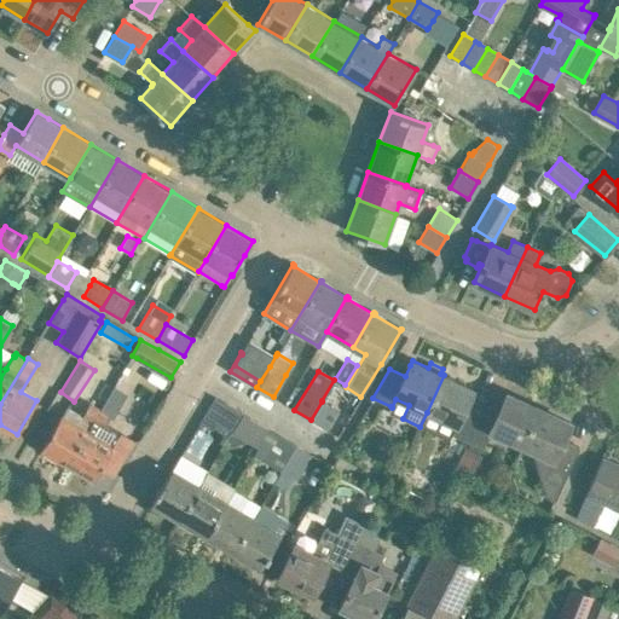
[(466,404),(472,394),(473,388),(444,375),(427,412),(455,426),(451,434),(452,435),(467,441),(481,411),(466,404)]
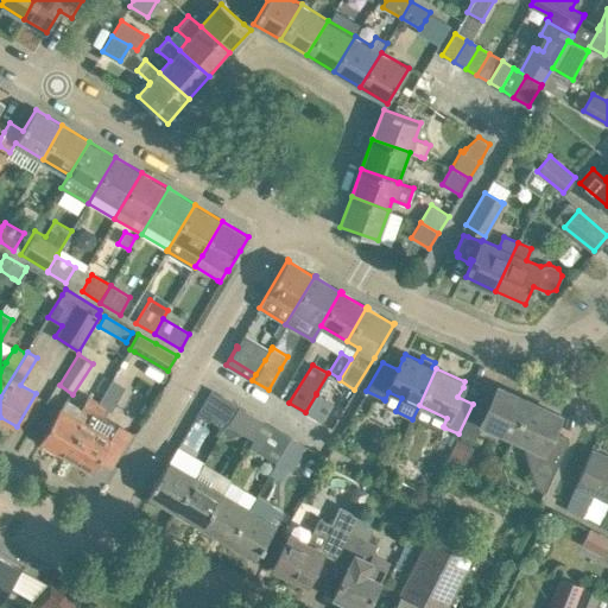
[(512,441),(529,400),(498,386),(487,411),(473,404),(458,434),(474,441),(481,426),(512,441)]
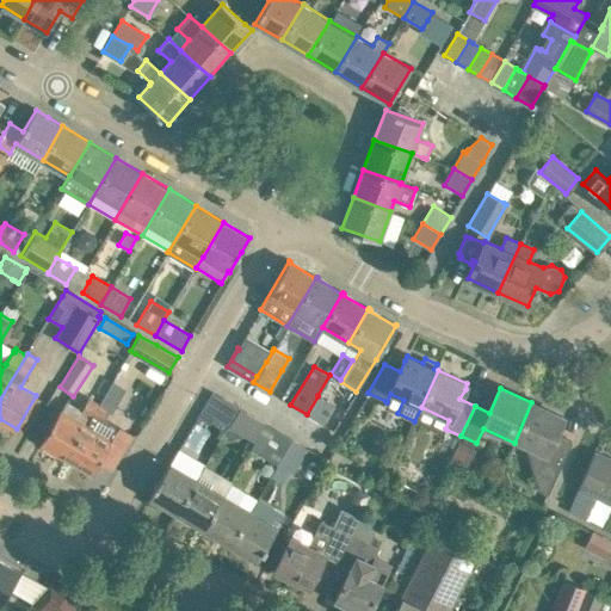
[(228,426),(239,407),(213,392),(197,417),(209,424),(213,417),(228,426)]
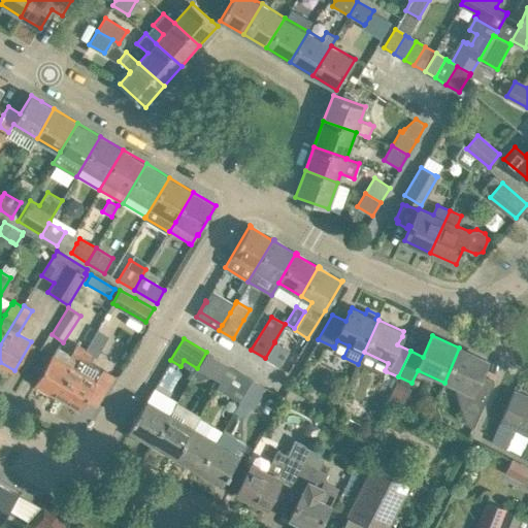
[(86,349),(58,396),(79,409),(87,399),(96,383),(106,389),(114,375),(103,369),(103,370),(90,362),(94,356),(96,357),(103,347),(95,341),(92,339),(86,349)]
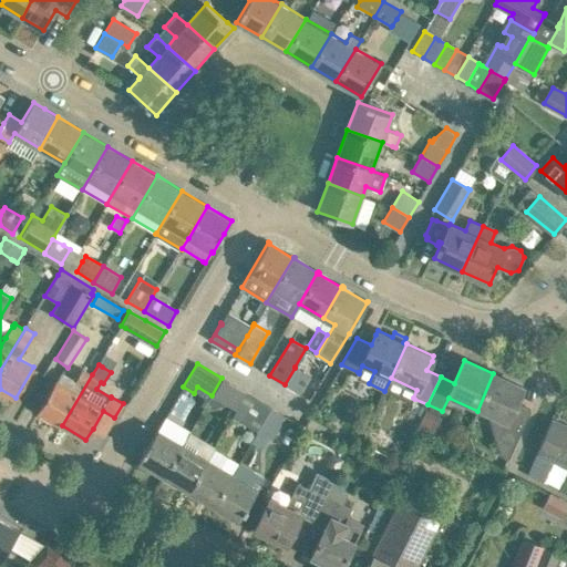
[(285,384),(300,394),(310,377),(295,368),(285,384)]
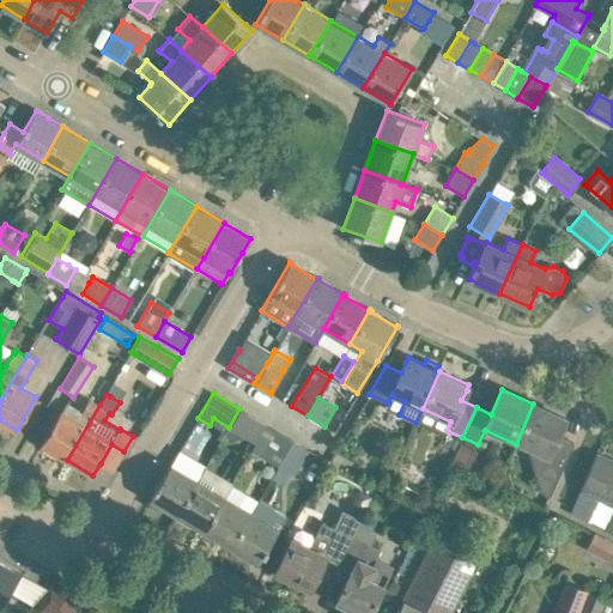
[(60,412),(41,444),(67,460),(99,405),(89,399),(82,411),(66,402),(60,412)]
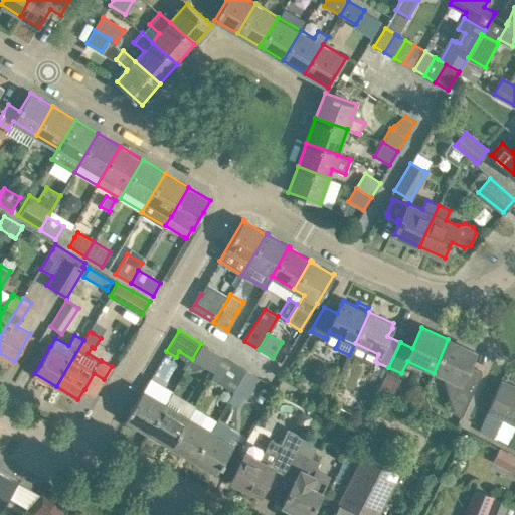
[(482,372),(468,366),(475,351),(448,339),(434,373),(447,379),(445,384),(450,399),(465,406),(462,414),(463,415),(482,372)]
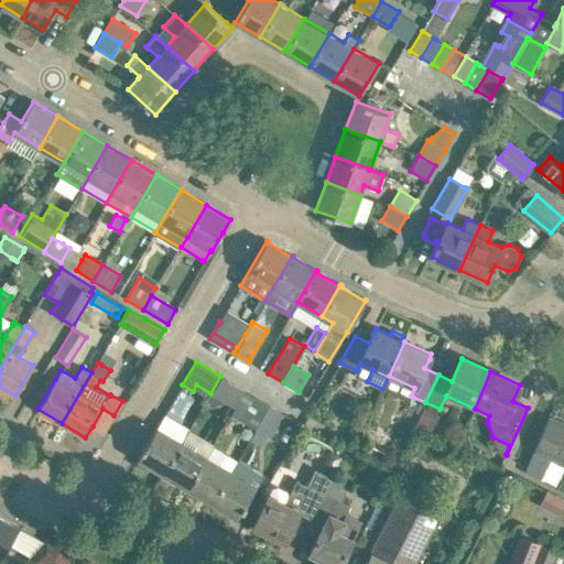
[(220,376),(210,393),(224,402),(235,408),(245,391),(220,376)]
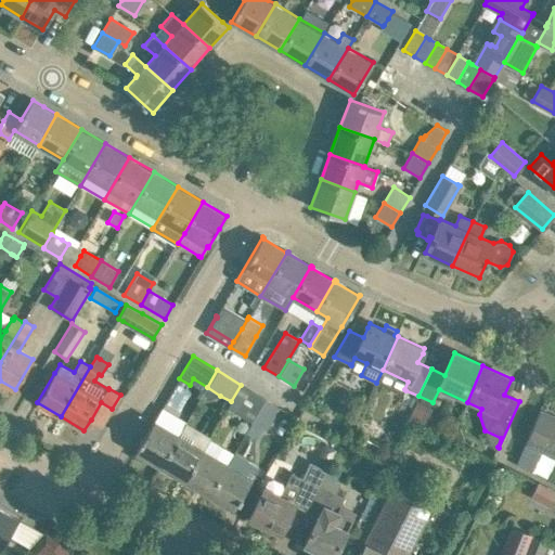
[(231,401),(228,408),(252,422),(265,399),(241,385),(231,401)]
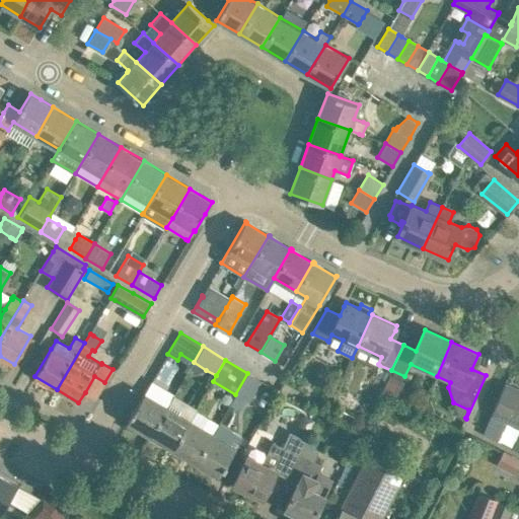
[(249,402),(262,381),(247,373),(235,394),(249,402)]
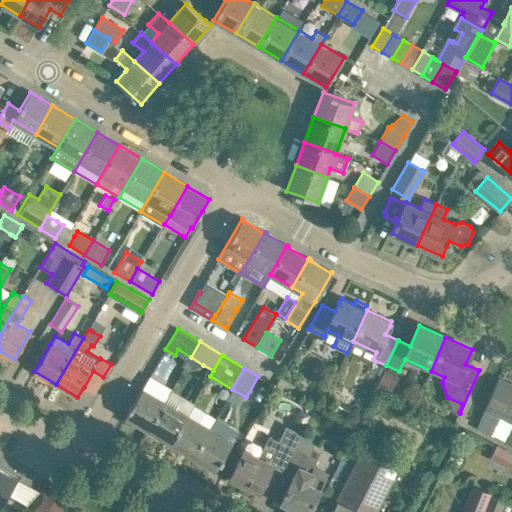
[(385,369),(378,385),(392,392),(400,376),(385,369)]
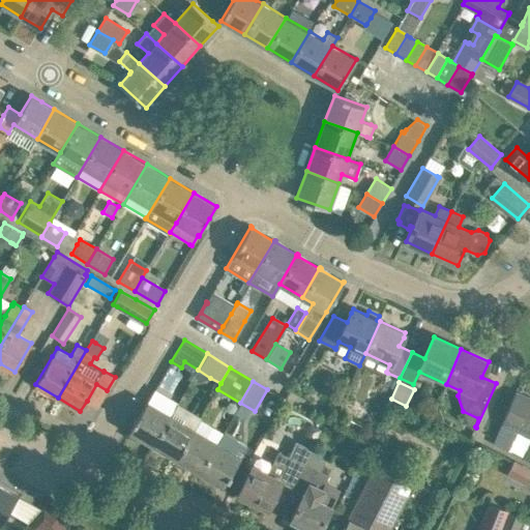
[(529,398),(516,391),(501,423),(529,436),(529,398)]
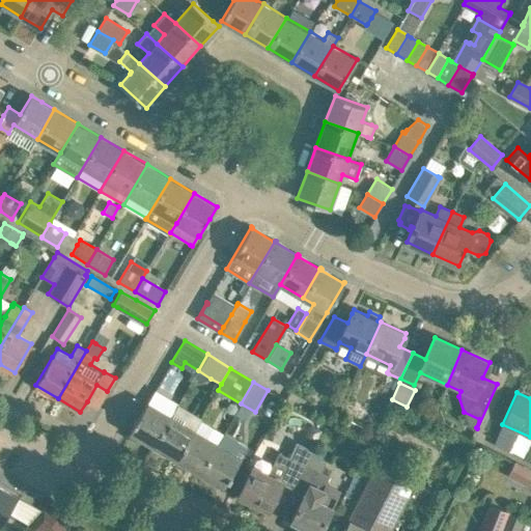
[(155,445),(171,416),(147,401),(130,431),(131,432),(132,431),(155,445)]
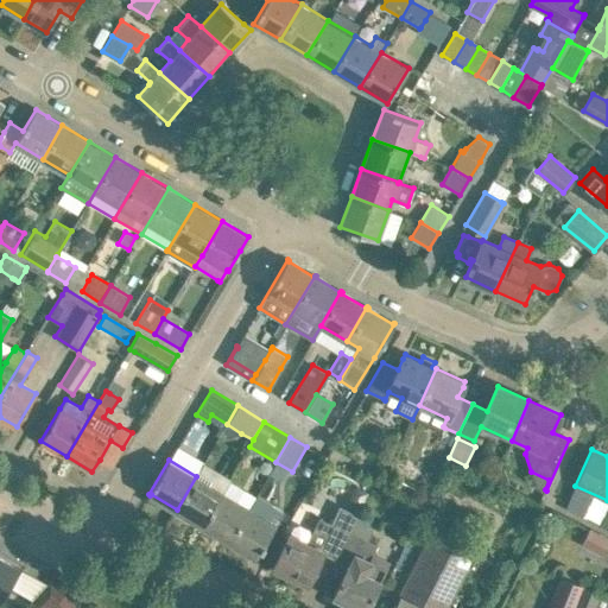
[(229,481),(230,479),(204,463),(196,476),(177,510),(178,510),(176,514),(189,521),(191,518),(203,525),(229,481)]
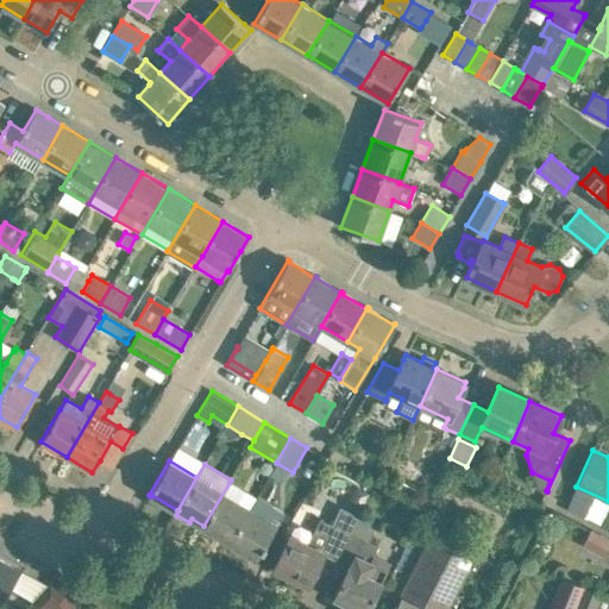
[(223,493),(203,526),(231,542),(250,509),(238,502),(223,493)]
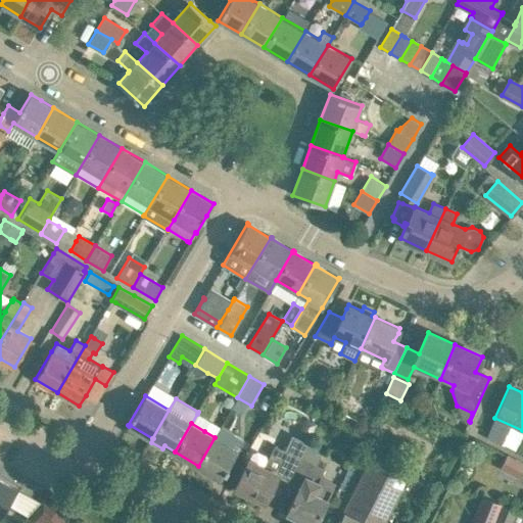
[(215,437),(198,466),(220,478),(219,479),(220,480),(238,450),(215,437)]
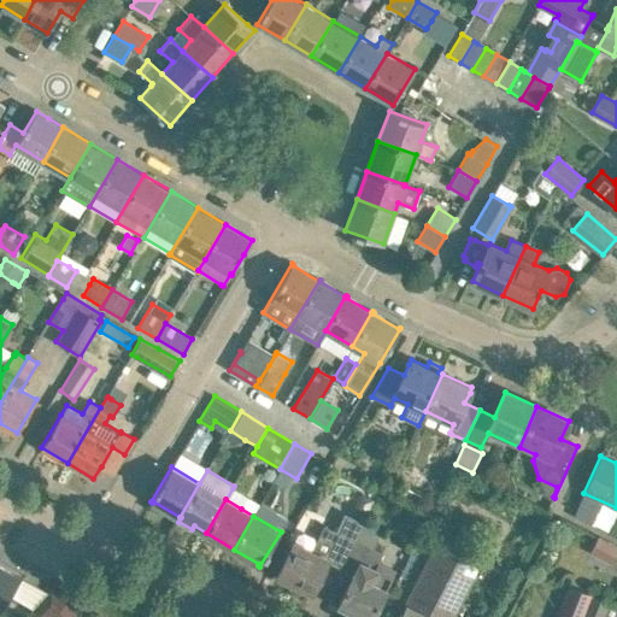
[(341,568),(363,524),(346,516),(339,532),(324,524),(316,542),(315,542),(313,538),(304,533),(299,534),(294,544),(293,542),(277,575),(312,592),(328,560),(341,568)]
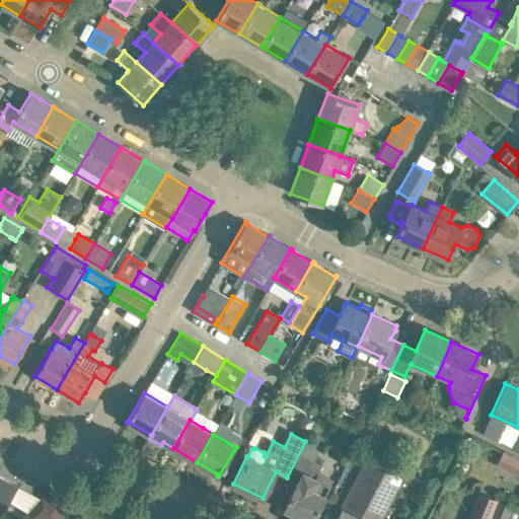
[(285,509),(306,518),(313,518),(332,480),(331,479),(329,485),(315,478),(322,465),(311,459),(317,447),(305,441),(287,477),(297,483),(285,509)]
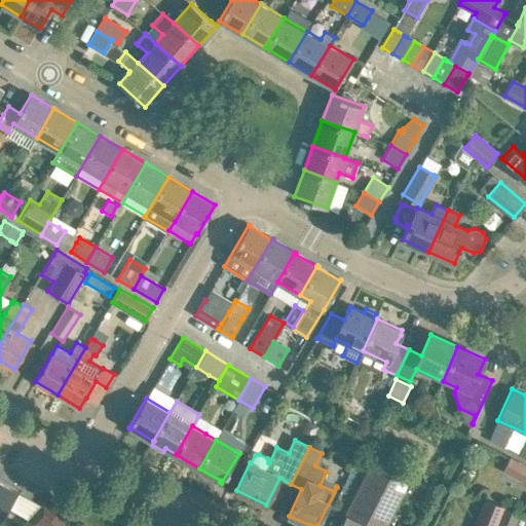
[(522,480),(525,472),(525,462),(512,456),(503,471),(522,480)]
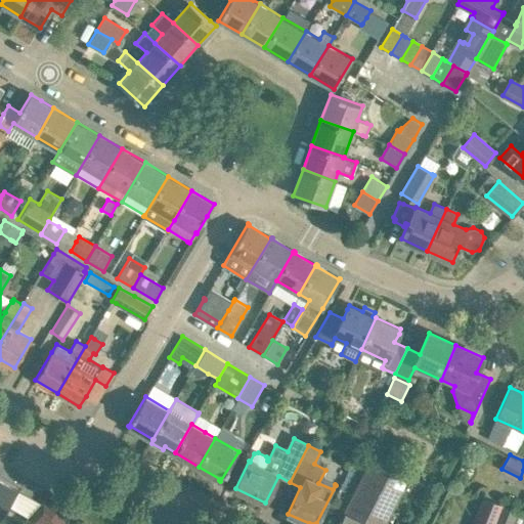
[(384,523),(409,475),(374,456),(353,495),(339,523),(384,523)]
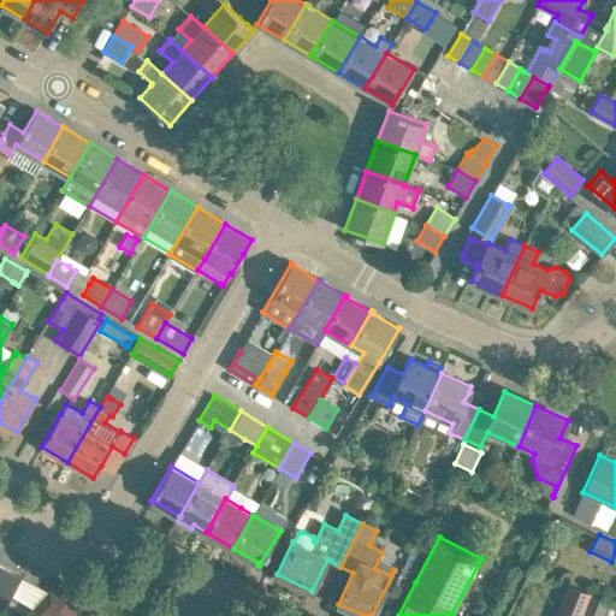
[(0,606),(17,575),(0,566),(0,606)]
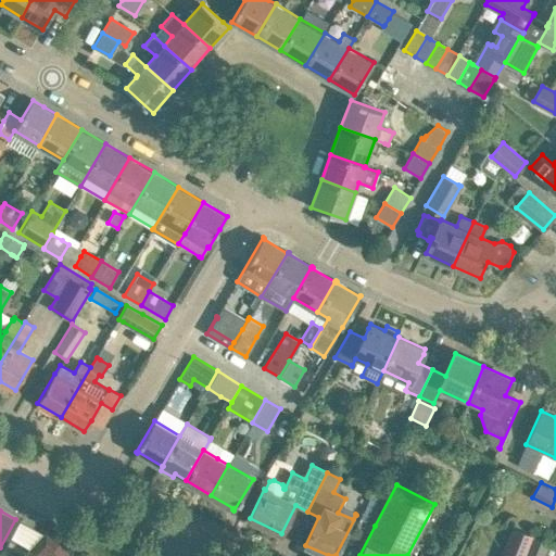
[(523,555),(531,536),(513,529),(501,555),(523,555)]
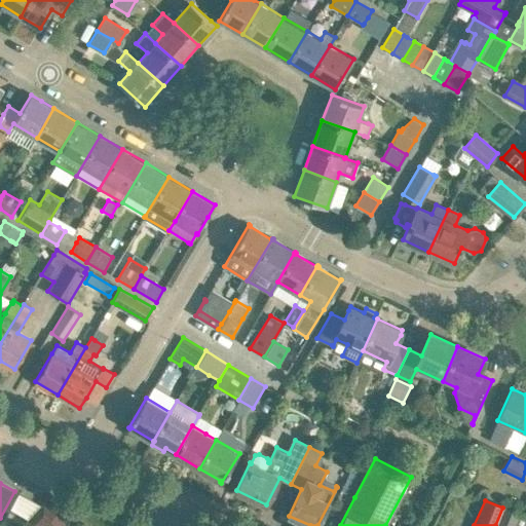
[(46,525),(68,525),(43,503),(27,522),(28,522),(31,525),(39,525),(43,522),(46,525)]
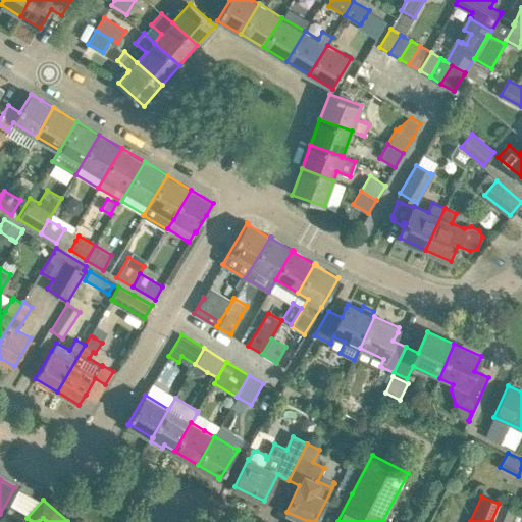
[(491,521),(510,521),(515,510),(499,504),(491,521)]
